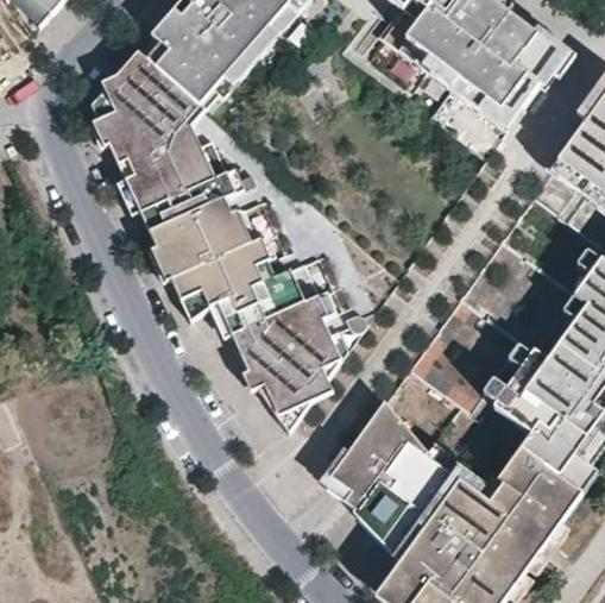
[(4,0),(30,36),(37,26),(6,0),(35,0),(49,12),(51,10),(60,0),(4,0)]
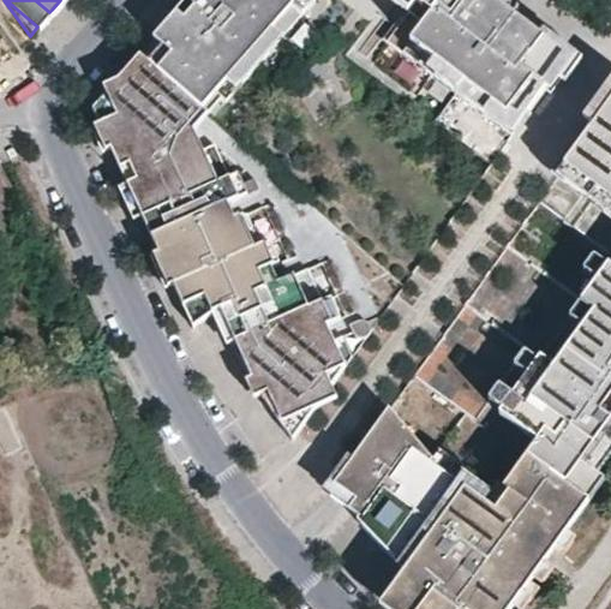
[(6,0),(37,27),(49,12),(35,0),(6,0)]
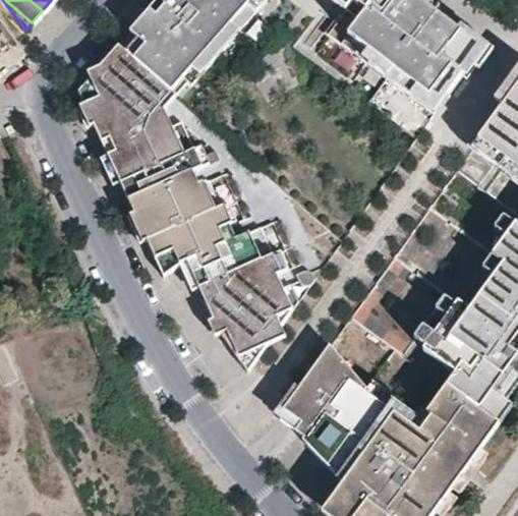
[(189,81),(260,0),(152,0),(127,29),(134,35),(123,48),(174,93),(186,79),(189,81)]
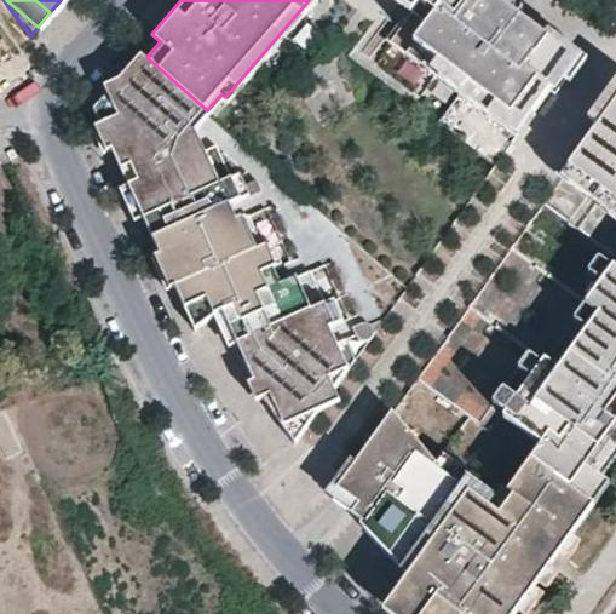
[(399,0),(409,7),(387,36),(513,132),(570,53),(500,0),(399,0)]
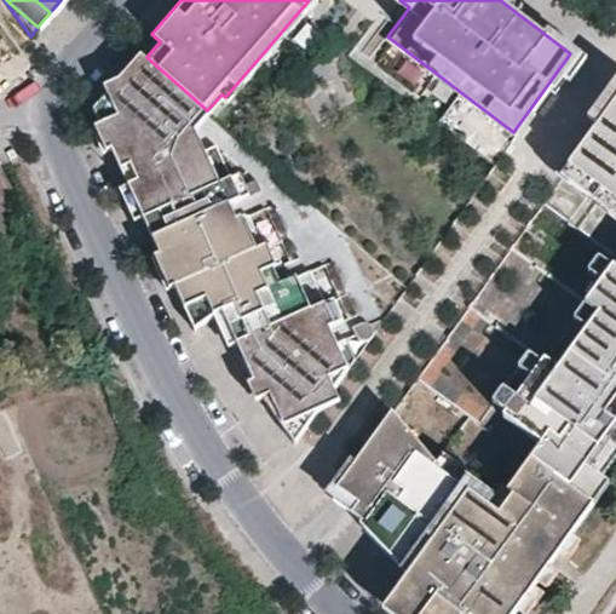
[(138,50),(147,57),(160,41),(151,34),(138,50)]
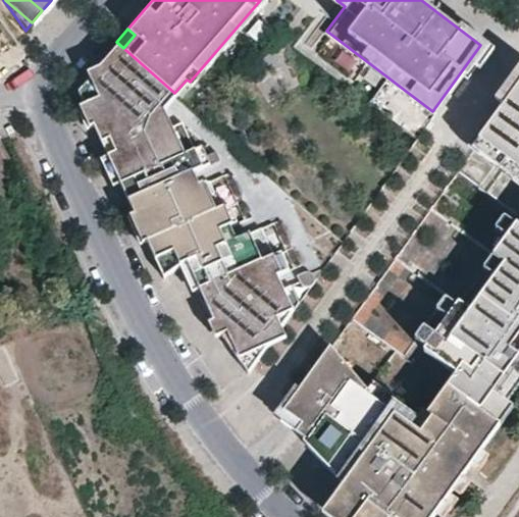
[(174,93),(116,42),(105,54),(75,88),(83,102),(91,98),(99,117),(91,121),(100,140),(108,136),(114,148),(126,174),(118,178),(133,211),(141,208),(152,234),(145,238),(160,269),(161,273),(180,261),(210,314),(211,316),(215,314),(221,327),(219,328),(236,354),(248,349),(256,354),(297,299),(289,281),(272,289),(266,275),(280,269),(272,252),(268,254),(256,226),(223,240),(218,227),(228,223),(207,177),(191,185),(185,171),(201,164),(179,118),(170,123),(162,107),(174,93)]
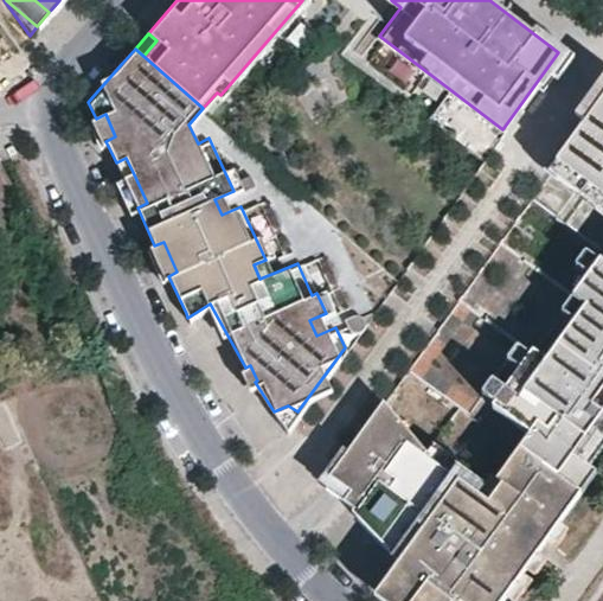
[(602,80),(541,166),(546,170),(602,212),(602,196),(553,159),(602,89),(602,80)]
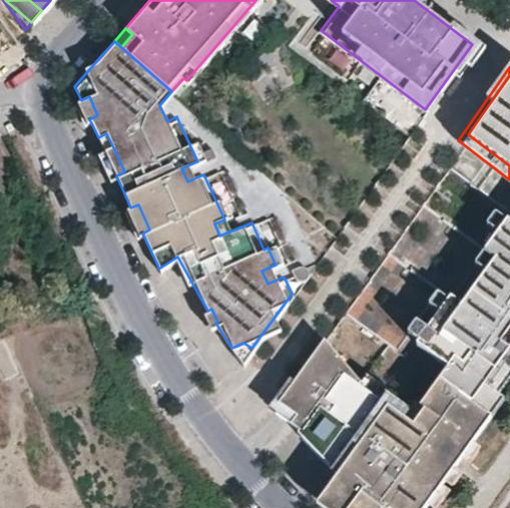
[(509,75),(468,134),(509,165),(509,218),(506,215),(505,216),(496,229),(483,247),(494,256),(484,269),(460,301),(450,294),(448,297),(439,309),(427,326),(418,338),(416,341),(426,349),(417,362),(447,384),(488,413),(501,395),(495,391),(482,382),(509,341),(509,75)]
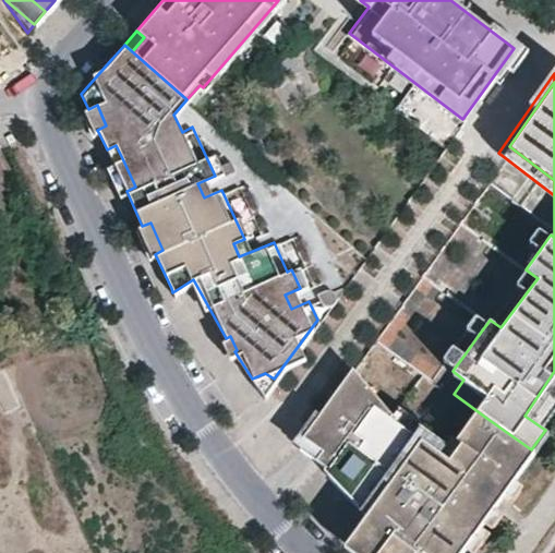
[(106,125),(97,105),(88,109),(97,130),(106,125)]
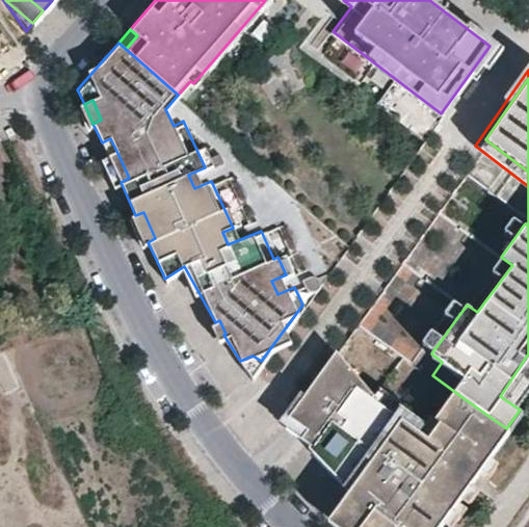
[(116,151),(110,138),(102,142),(108,155),(116,151)]
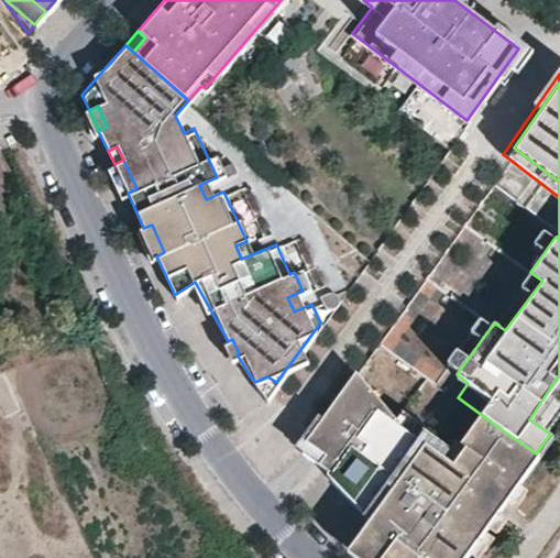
[(224,174),(216,154),(208,157),(217,177),(224,174)]
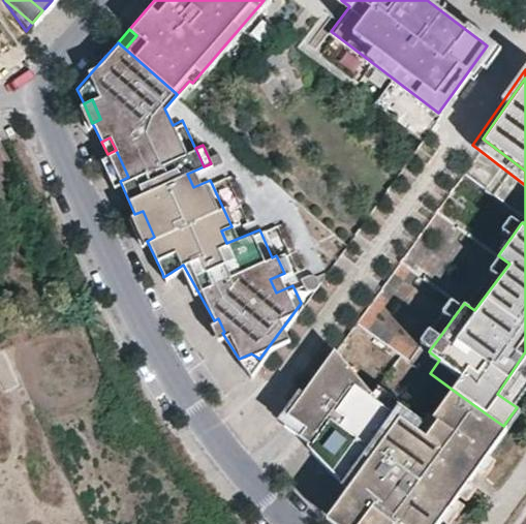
[(128,177),(116,150),(107,154),(120,181),(128,177)]
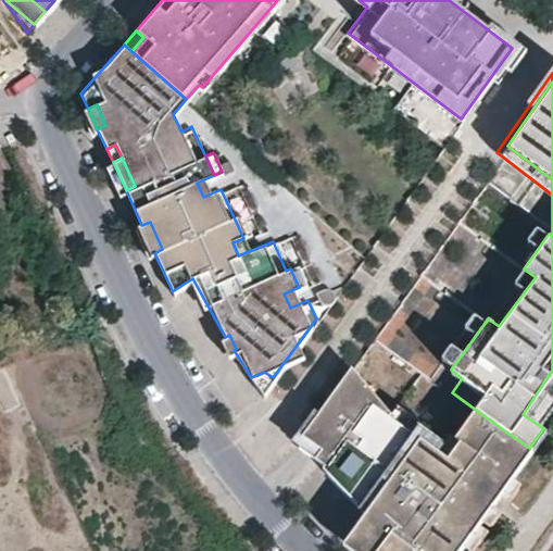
[(250,234),(242,214),(235,218),(243,238),(250,234)]
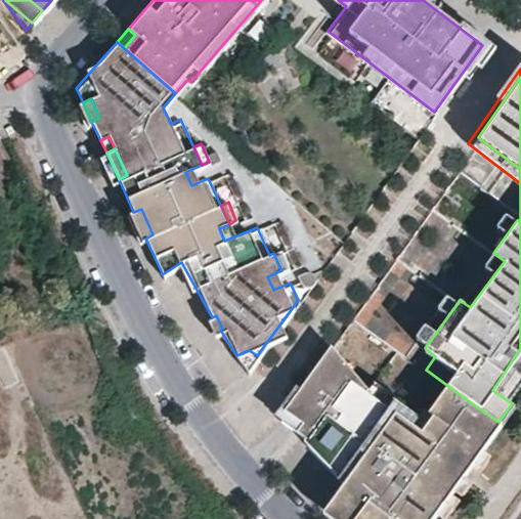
[(153,234),(141,209),(133,212),(145,239),(153,234)]
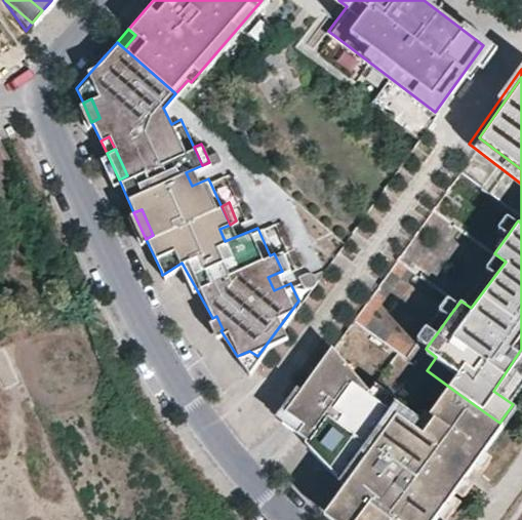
[(496,227),(508,235),(517,222),(506,213),(496,227)]
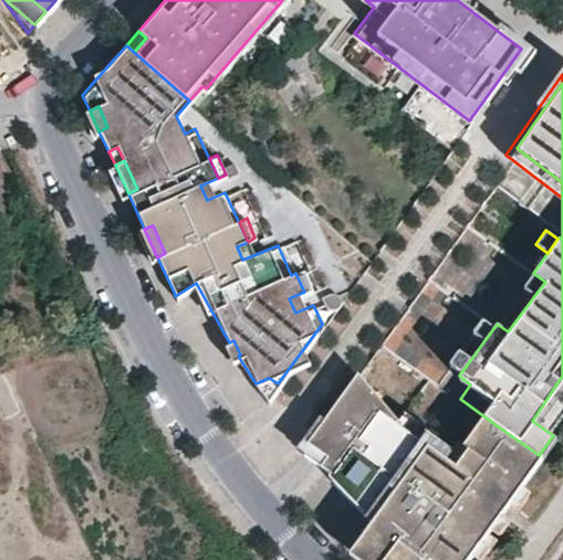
[(291,275),(295,273),(281,242),(278,245),(291,275)]
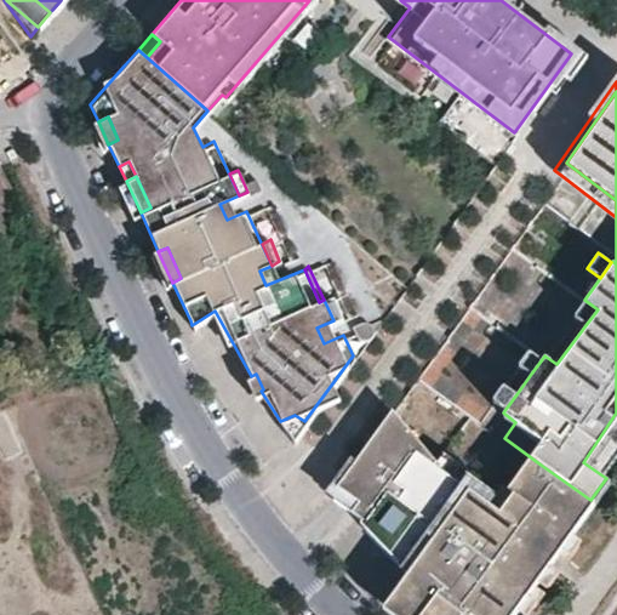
[(324,300),(333,320),(341,317),(332,296),(324,300)]
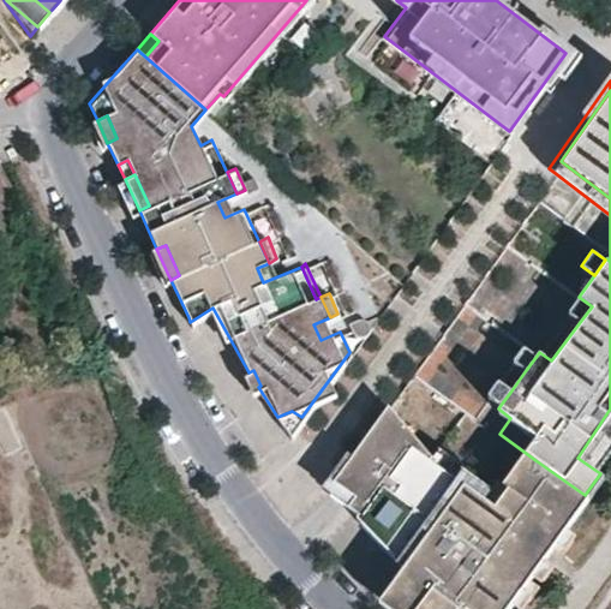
[(567,312),(580,322),(592,306),(579,297),(567,312)]
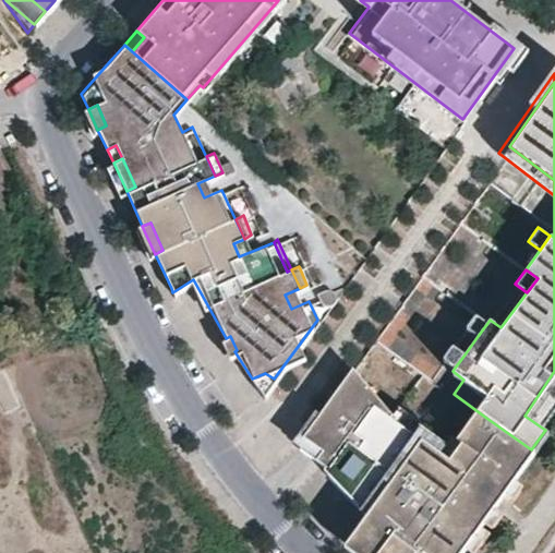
[(334,295),(334,293),(333,291),(332,289),(329,288),(327,287),(326,286),(324,287),(315,290),(318,297),(320,299),(322,301),(324,302),(326,302),(329,301),(330,300),(333,298),(333,297),(334,295)]
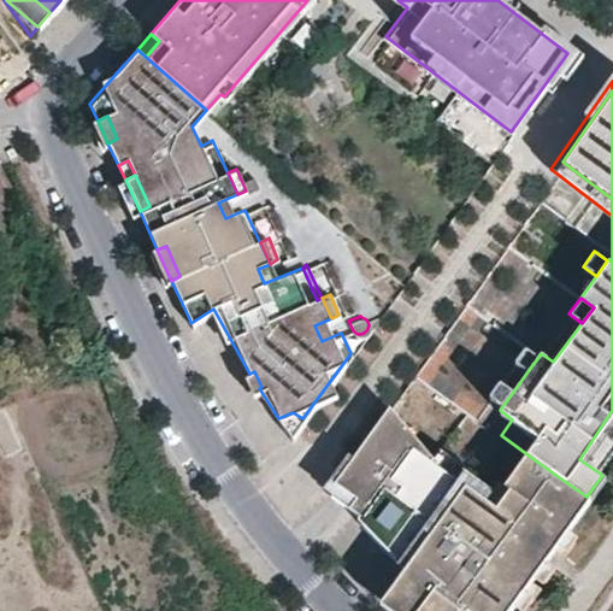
[(514,362),(528,371),(538,357),(525,347),(514,362)]
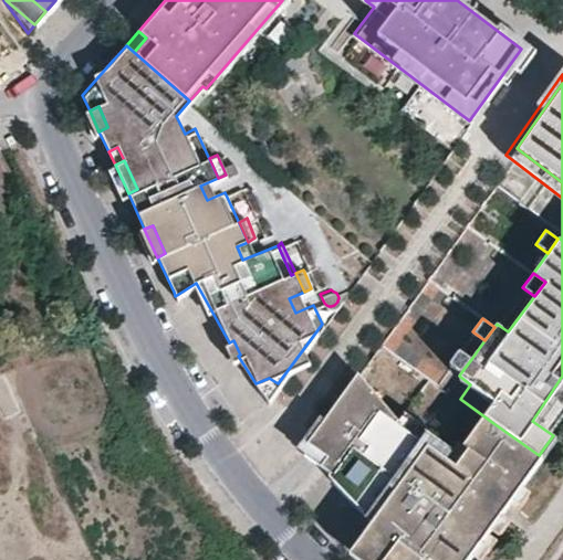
[(233,340),(229,342),(238,356),(240,355),(233,340)]
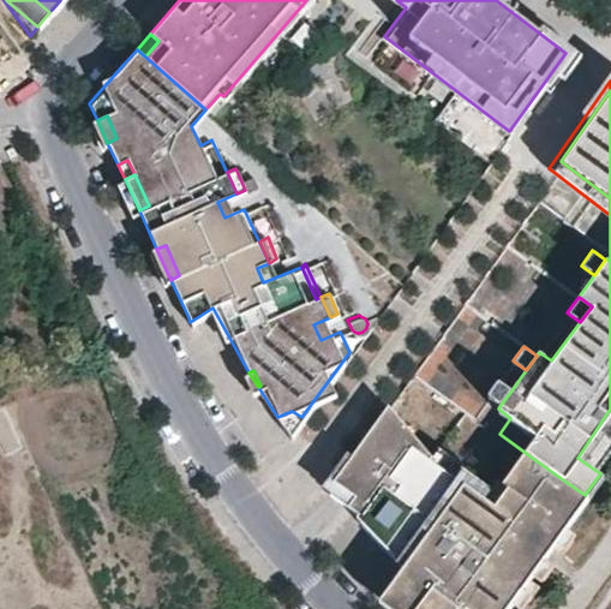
[(487,395),(501,405),(511,390),(498,381),(487,395)]
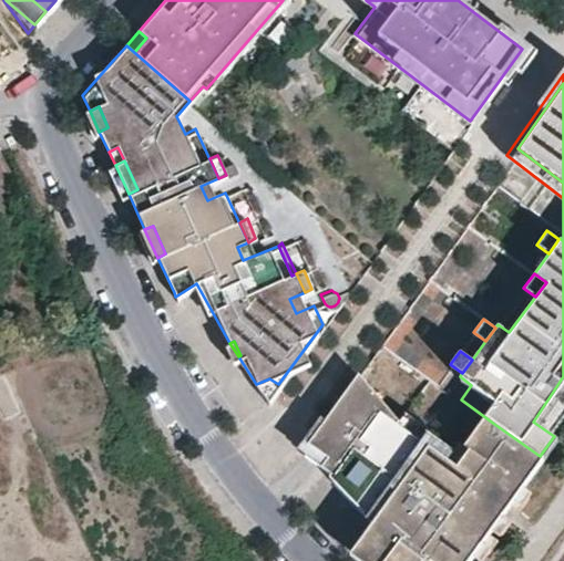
[(370,387),(357,372),(352,377),(369,390),(370,387)]
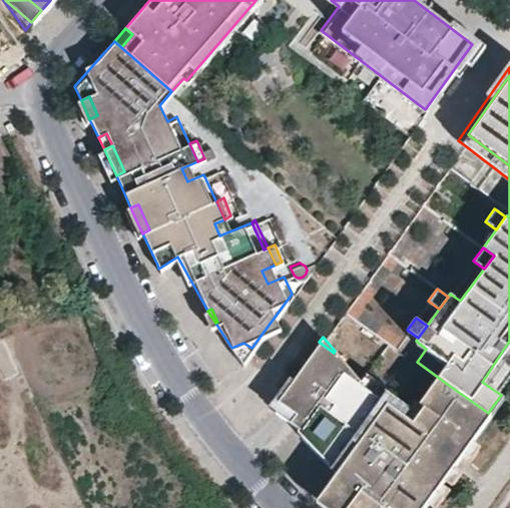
[(509,341),(482,382),(495,391),(509,368),(509,341)]
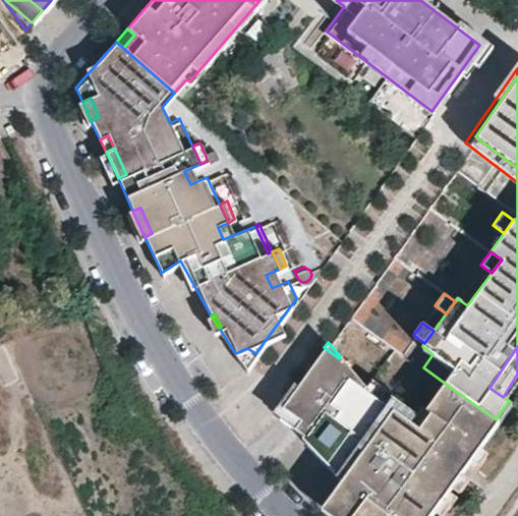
[(426,515),(483,439),(497,420),(496,419),(454,390),(448,398),(435,416),(428,412),(417,427),(407,420),(392,410),(381,402),(361,388),(333,367),(339,358),(324,347),(281,406),(308,425),(302,435),(349,468),(351,465),(361,473),(338,506),(342,510),(347,515),(426,515)]
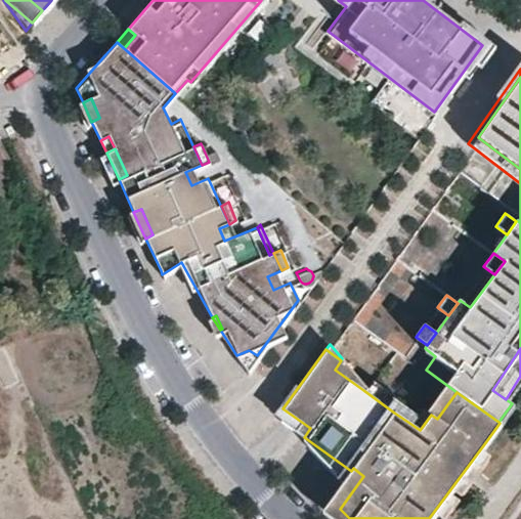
[(247,371),(257,355),(249,350),(236,355),(247,371)]
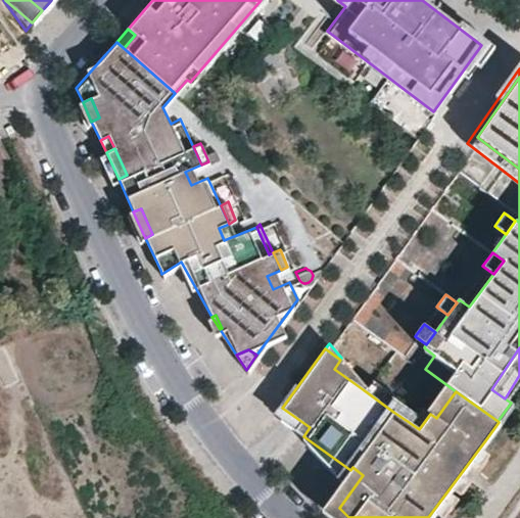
[(334,369),(363,389),(365,386),(358,377),(351,370),(346,363),(341,358),(340,360),(334,369)]
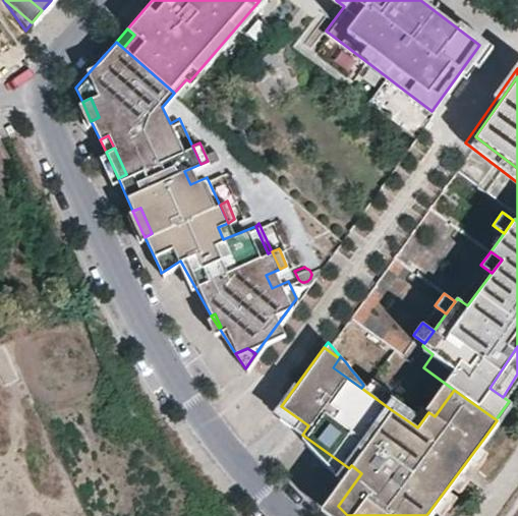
[(361,388),(381,402),(392,410),(400,398),(369,377),(363,385),(361,388)]
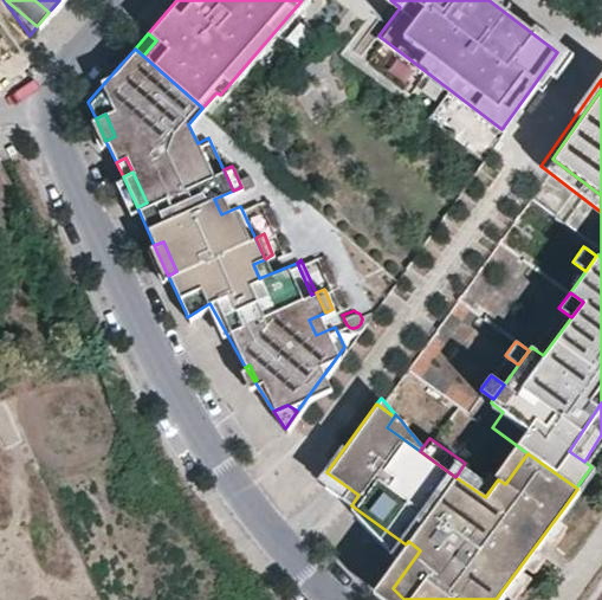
[(493,475),(496,477),(498,479),(505,484),(520,463),(509,453),(493,475)]
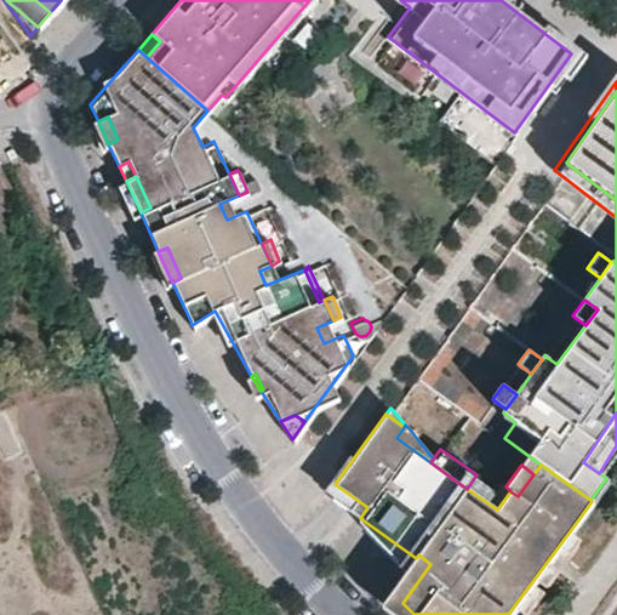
[(485,501),(497,510),(510,491),(508,489),(506,487),(498,482),(485,501)]
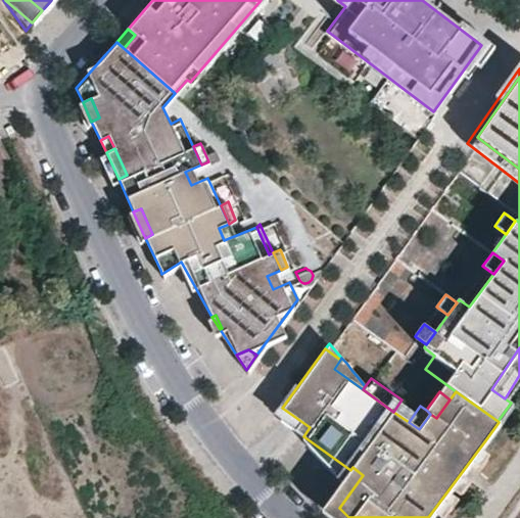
[(350,470),(303,436),(301,438),(308,445),(315,454),(322,462),(333,472),(342,480),(350,470)]
